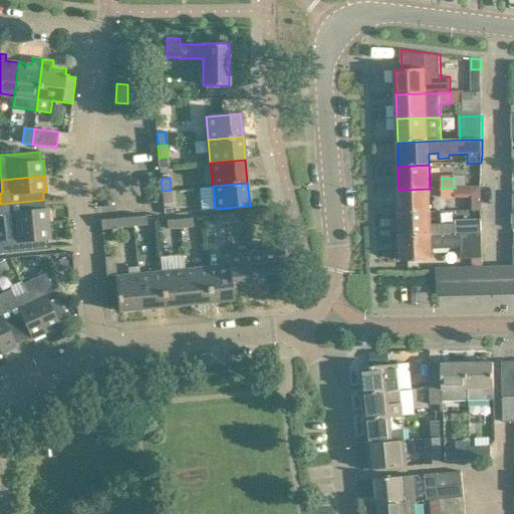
[(456,188),(442,189),(443,199),(456,199),(456,188)]
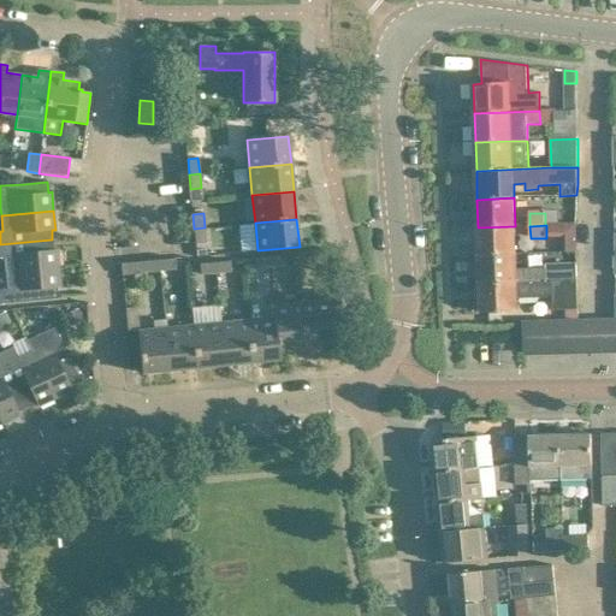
[(479,256),(516,254),(515,226),(478,227),(479,256)]
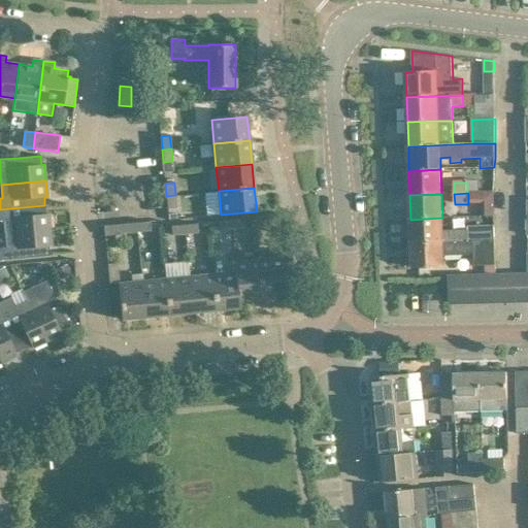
[(176,208),(175,195),(166,196),(167,209),(176,208)]
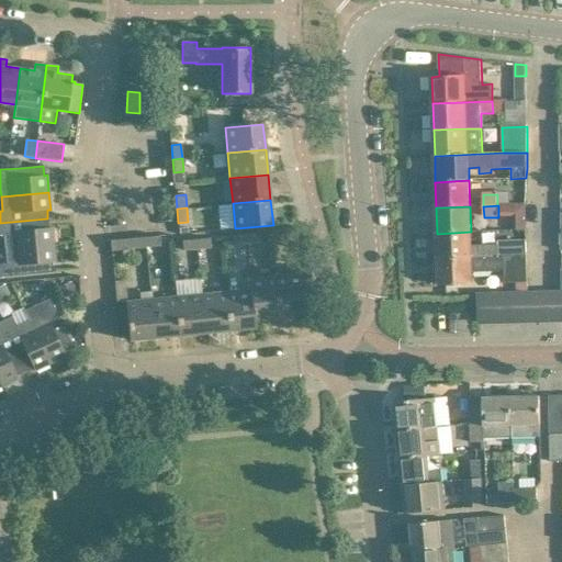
[(0,235),(4,235),(6,249),(54,245),(52,227),(48,228),(47,218),(0,223),(0,235)]
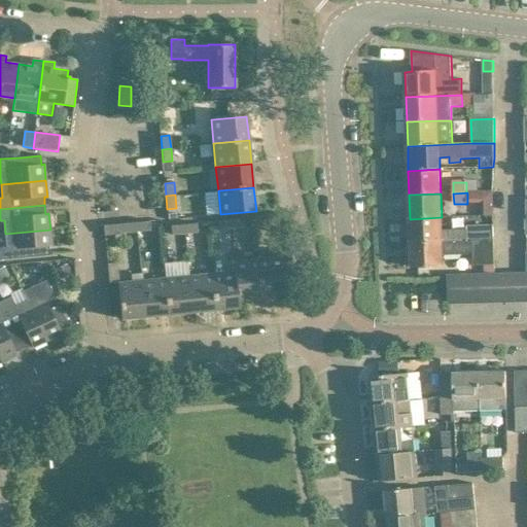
[(442,217),(410,219),(411,231),(411,238),(411,244),(494,239),(493,225),(466,226),(466,229),(443,230),(442,227),(442,217)]
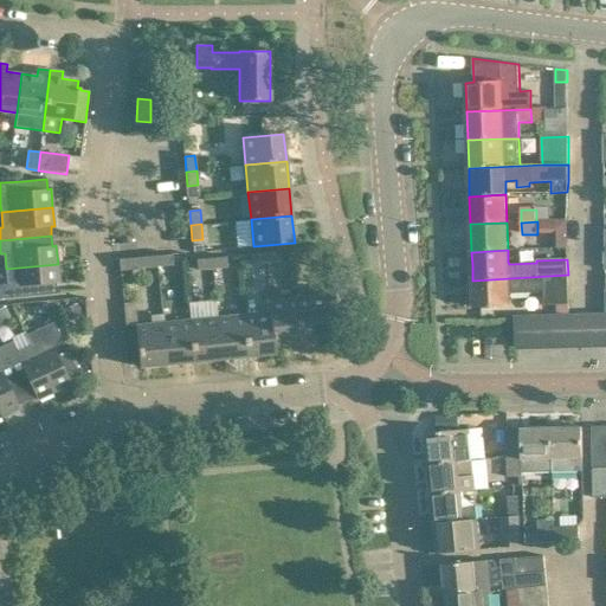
[(279,251),(265,252),(266,263),(281,262),(279,251)]
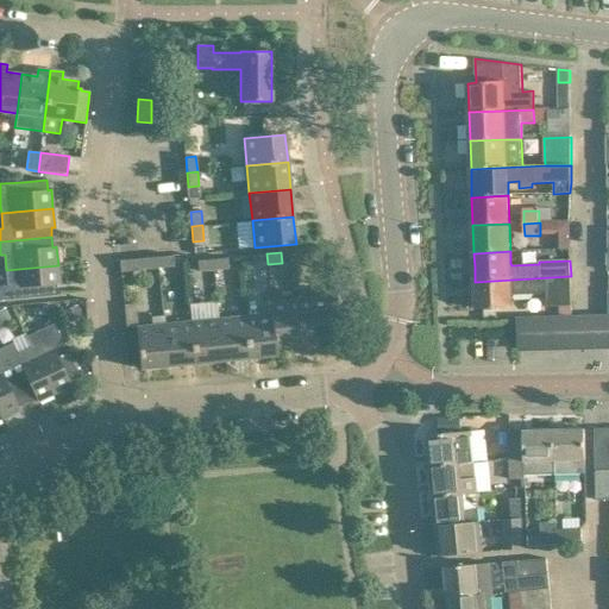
[(267,253),(251,255),(252,265),(268,264),(267,253)]
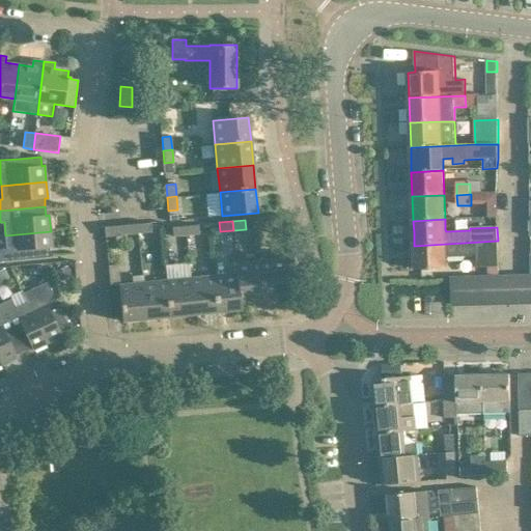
[(151,231),(150,222),(132,224),(133,233),(139,232),(151,231)]
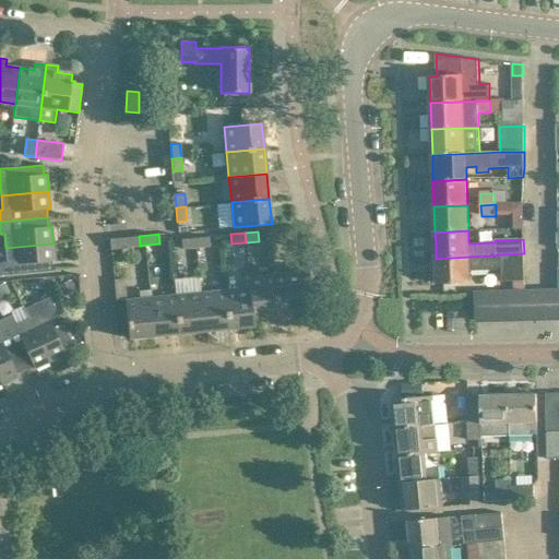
[(111,249),(140,246),(139,236),(110,239),(111,249)]
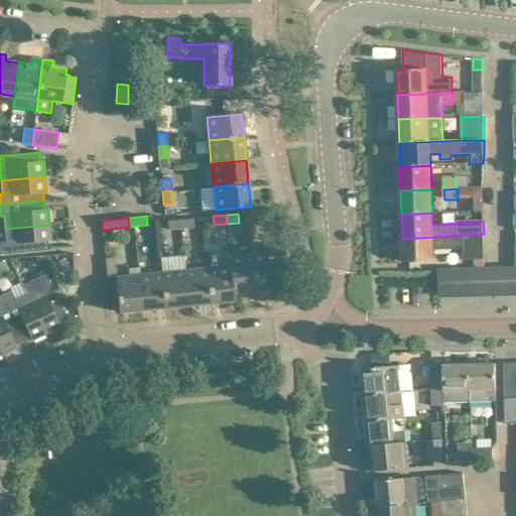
[(192,219),(180,220),(180,229),(194,227),(192,219)]
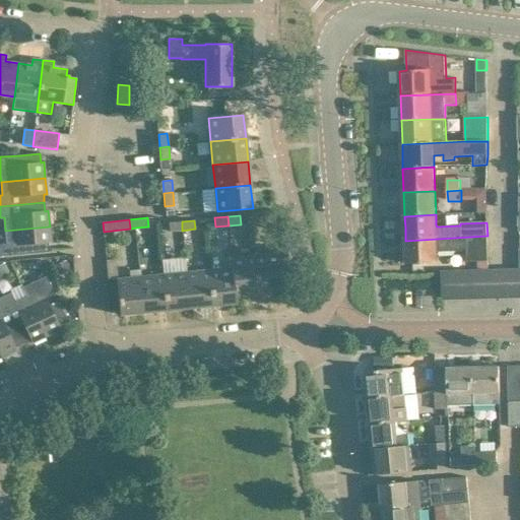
[(182,231),(182,221),(169,222),(170,232),(182,231)]
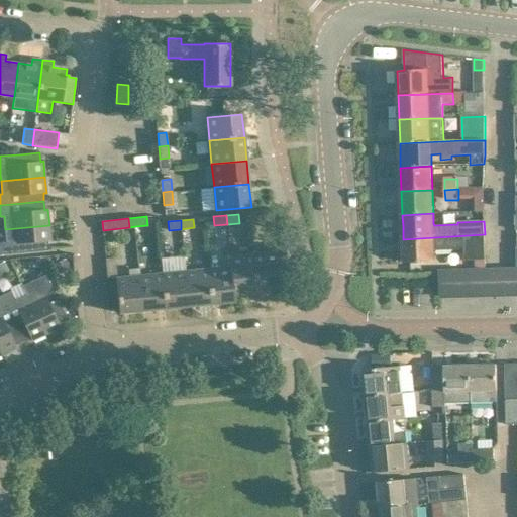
[(5,229),(6,242),(0,242),(0,254),(28,252),(48,250),(47,241),(50,241),(49,225),(5,229)]
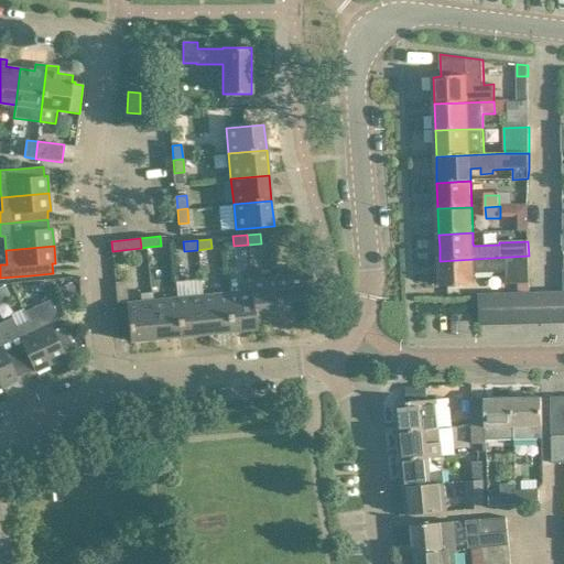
[(440,263),(440,271),(441,285),(475,284),(474,273),(500,272),(500,271),(505,271),(506,283),(518,283),(529,282),(529,256),(440,261),(440,263)]
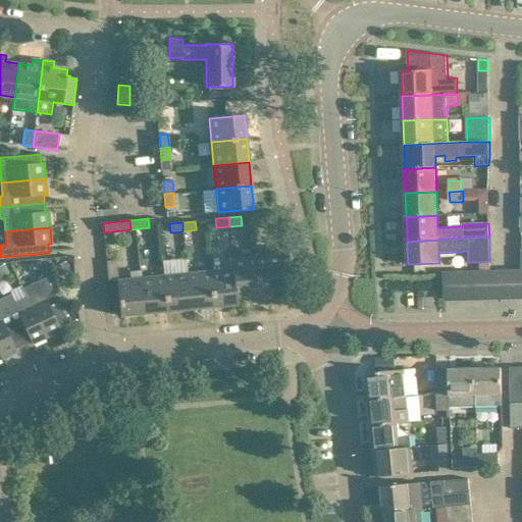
[(279,254),(256,257),(259,293),(282,290),(279,254)]
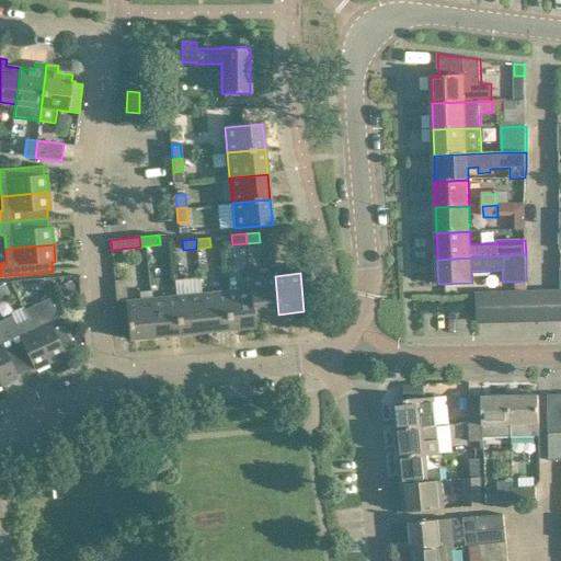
[(253,317),(254,317),(278,315),(275,276),(249,278),(250,289),(251,289),(253,317)]
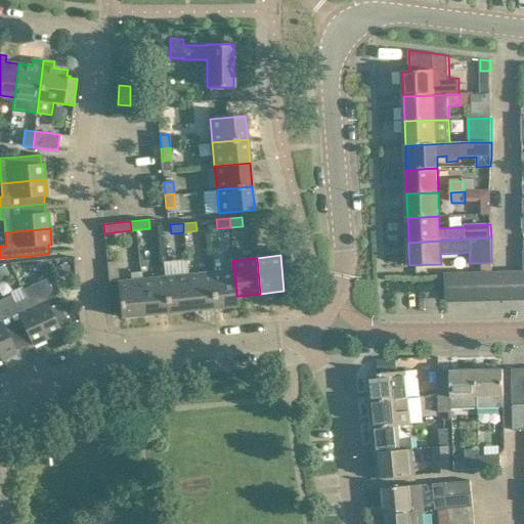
[(238,306),(237,296),(236,296),(234,270),(233,270),(211,272),(214,308),(238,306)]
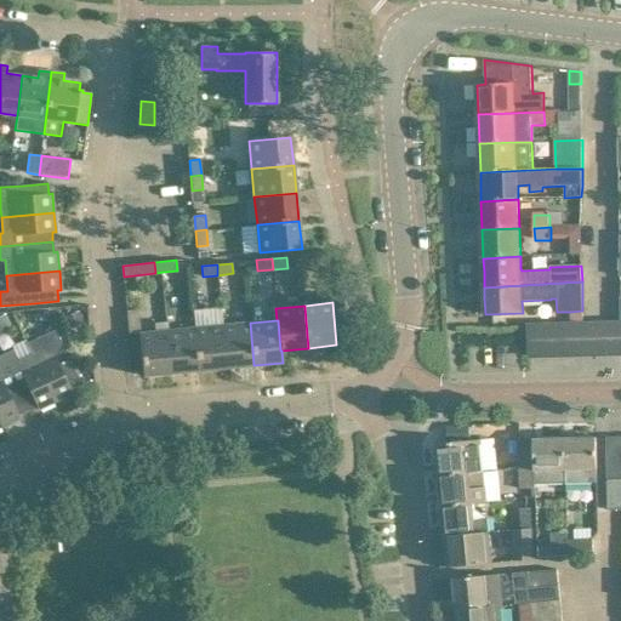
[(140,334),(143,376),(172,374),(167,331),(167,322),(160,323),(154,323),(154,332),(140,334)]
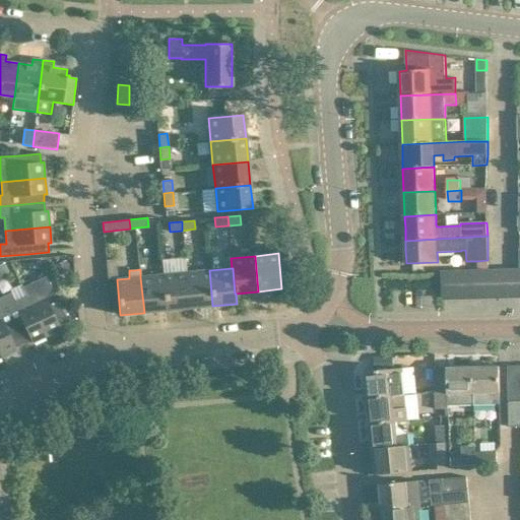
[(190,308),(212,306),(209,270),(186,272),(190,308)]
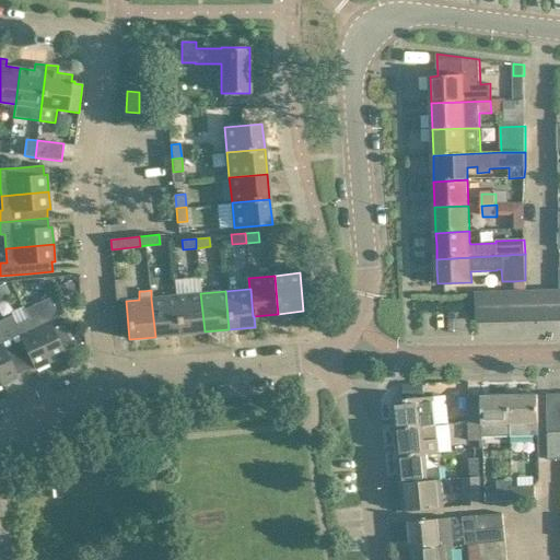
[(522,293),(523,321),(538,319),(537,292),(526,293),(522,293)]
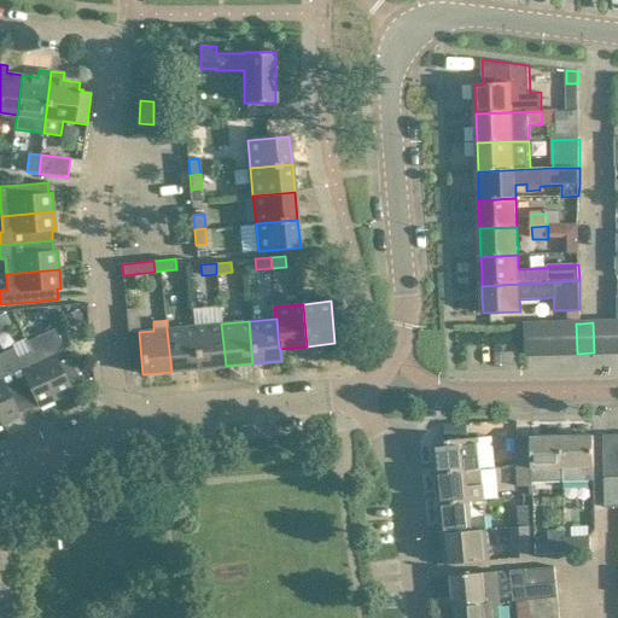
[(599,322),(600,353),(617,353),(617,322),(599,322)]
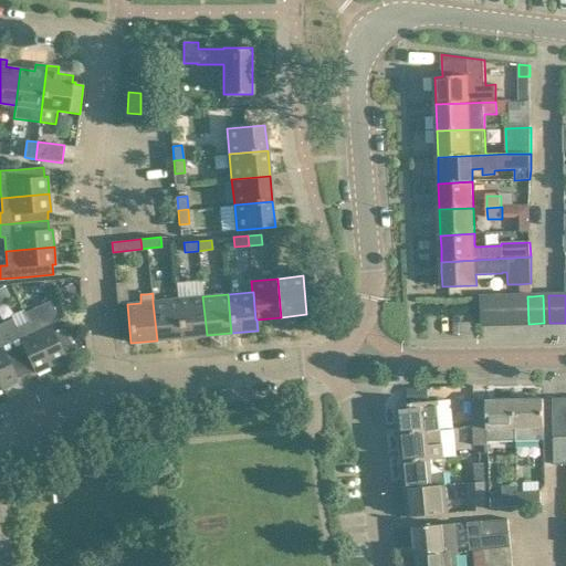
[(178,300),(181,337),(207,335),(202,296),(178,300)]
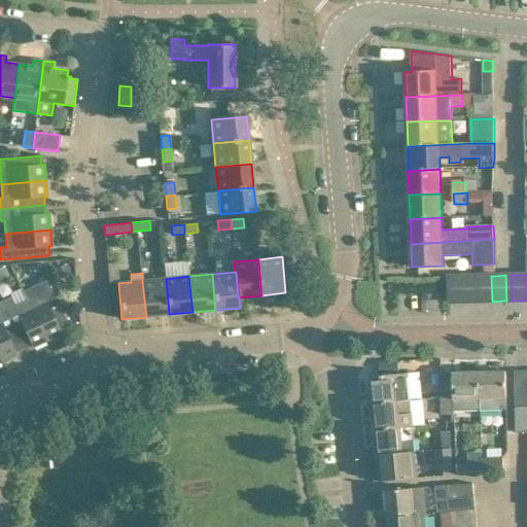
[(450,303),(464,302),(463,276),(450,277),(450,303)]
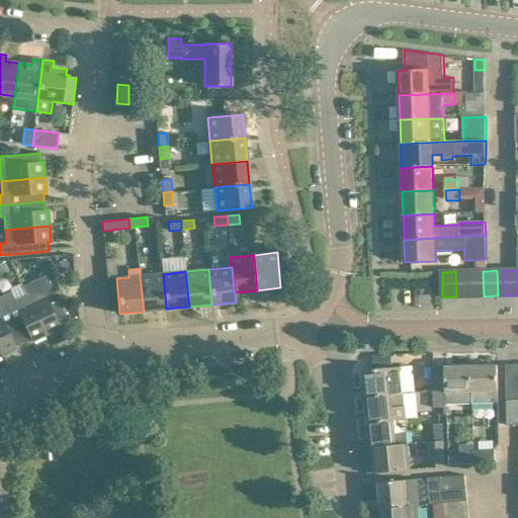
[(468,271),(455,271),(456,296),(469,296),(468,271)]
